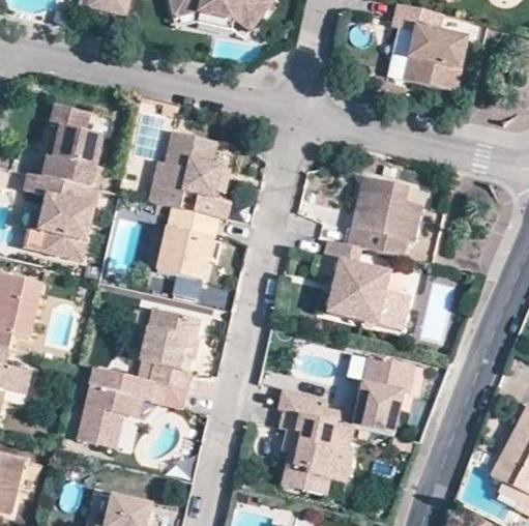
[(96,0),(96,3),(126,10),(128,0),(96,0)]
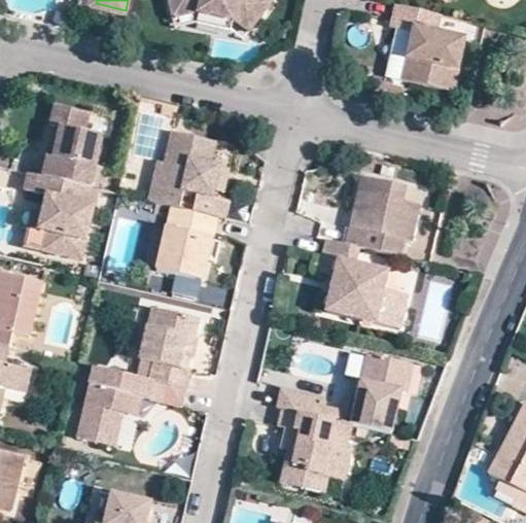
[(174,0),(180,15),(197,10),(238,20),(245,25),(253,29),(275,0),(174,0)]
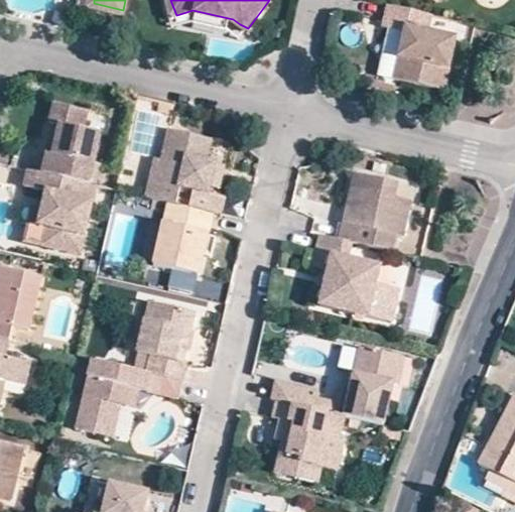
[(431,12),(388,2),(382,23),(403,29),(392,74),(442,87),(456,35),(427,27),(431,12)]
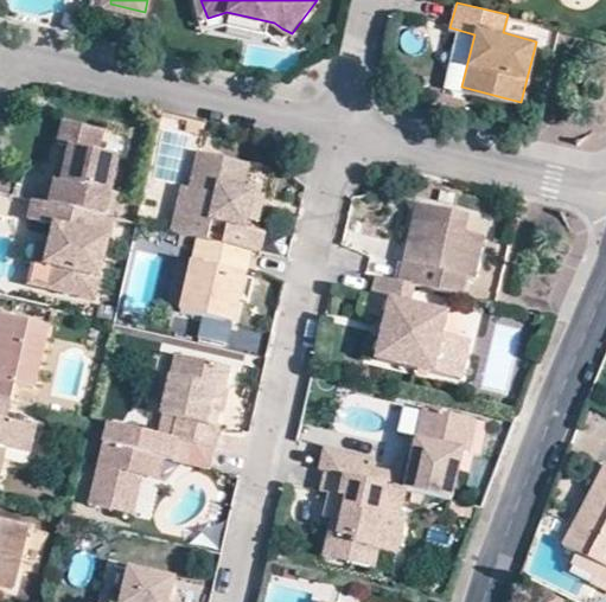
[(274,23),(227,12),(224,23),(270,34),(274,23)]
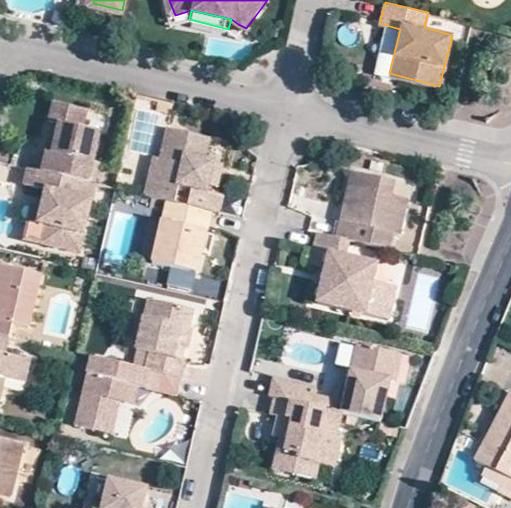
[(58,120),(55,135),(51,149),(44,148),(40,167),(94,180),(99,160),(93,159),(99,129),(82,124),(85,107),(52,100),(48,118),(58,120)]
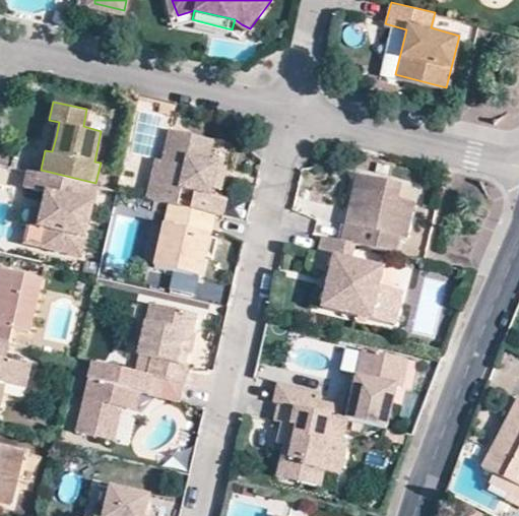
[(202,167),(203,159),(208,140),(164,129),(156,159),(149,158),(141,194),(172,201),(215,211),(219,212),(222,195),(207,191),(208,186),(211,169),(202,167)]
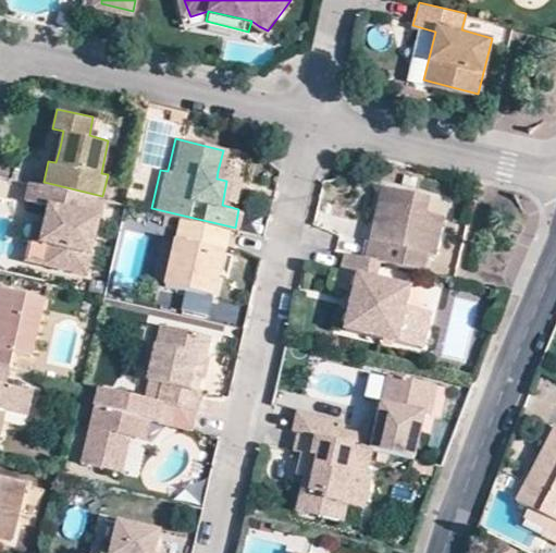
[(52,145),(48,161),(56,162),(60,147),(52,145)]
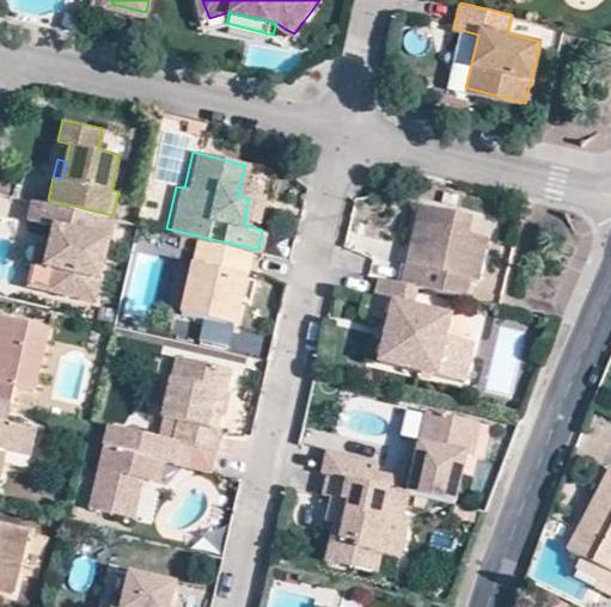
[(261,194),(239,188),(238,196),(249,198),(245,219),(256,220),(261,194)]
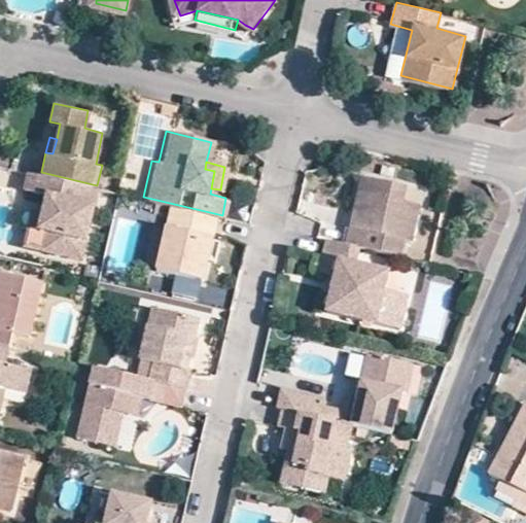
[(41,172),(28,169),(25,186),(45,192),(53,194),(48,209),(42,207),(40,206),(35,225),(46,229),(42,247),(81,255),(90,219),(83,218),(86,203),(93,204),(97,185),(41,172)]
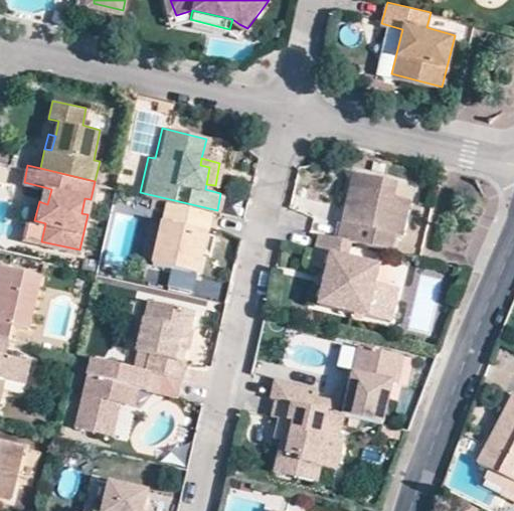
[(351,171),(344,206),(353,208),(350,222),(341,219),(337,237),(350,240),(390,249),(393,234),(398,235),(402,215),(387,211),(392,193),(394,180),(351,171)]
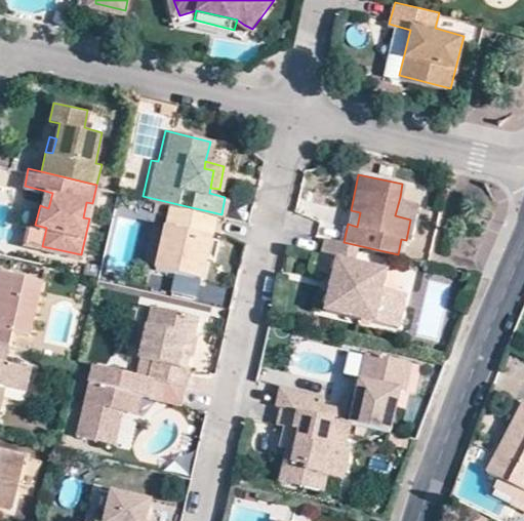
[(45,191),(42,206),(48,208),(52,193),(45,191)]
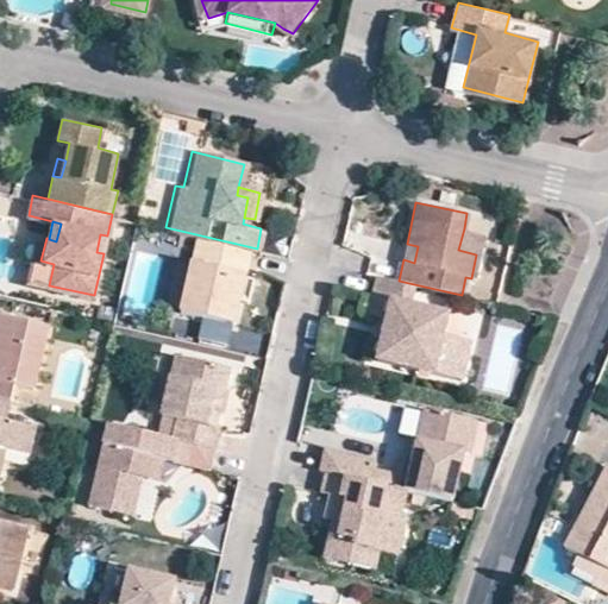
[(481,232),(464,228),(458,250),(476,255),(481,232)]
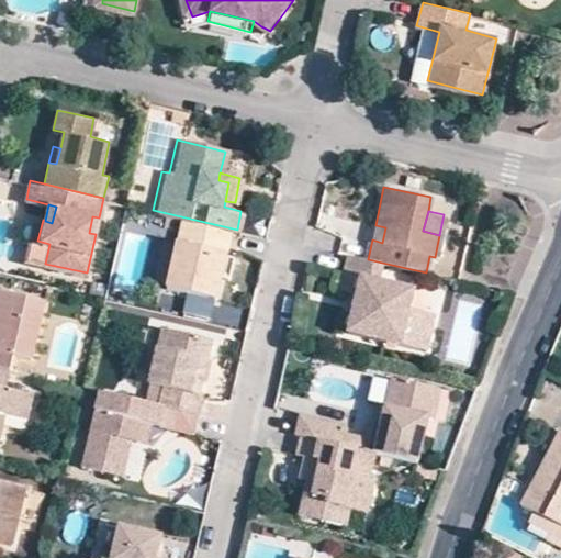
[(96,234),(99,218),(92,216),(89,233),(96,234)]
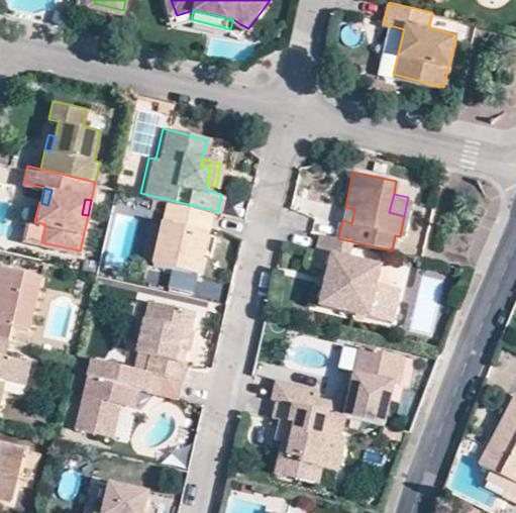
[(34,221),(39,202),(27,200),(23,218),(34,221)]
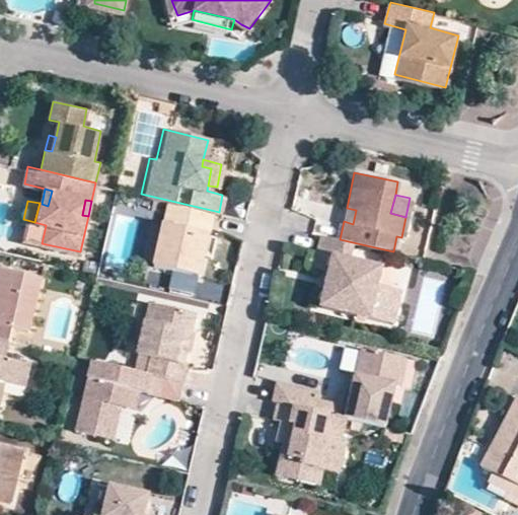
[(215,211),(171,201),(156,265),(200,275),(204,255),(209,237),(215,211)]
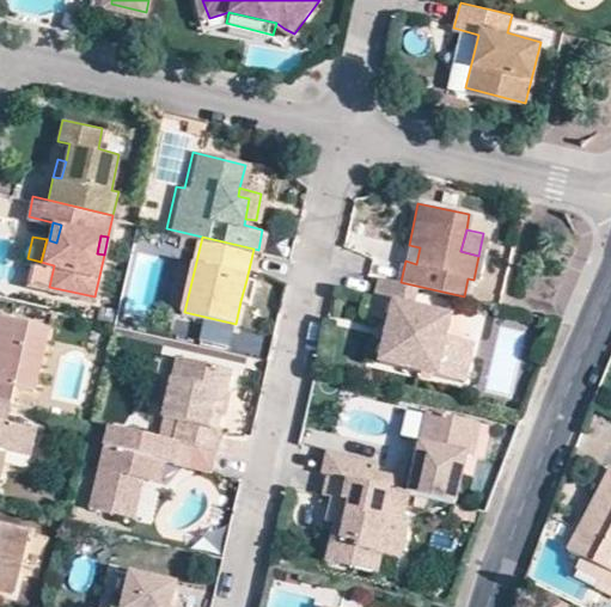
[(409,245),(405,261),(416,264),(420,247),(409,245)]
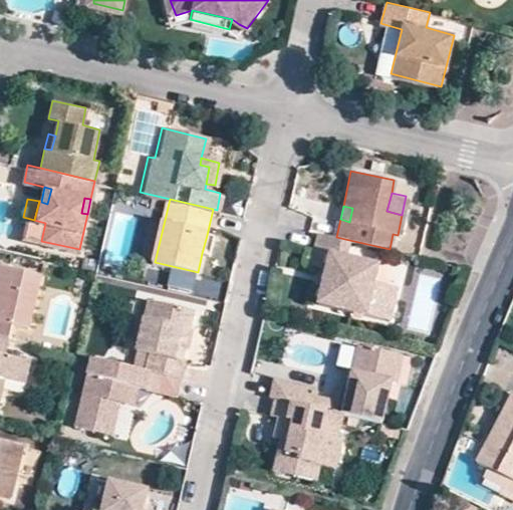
[(349,240),(336,237),(318,232),(311,263),(321,265),(325,266),(325,269),(330,270),(327,284),(321,284),(318,302),(381,316),(390,284),(374,280),(379,265),(345,256),(349,240)]
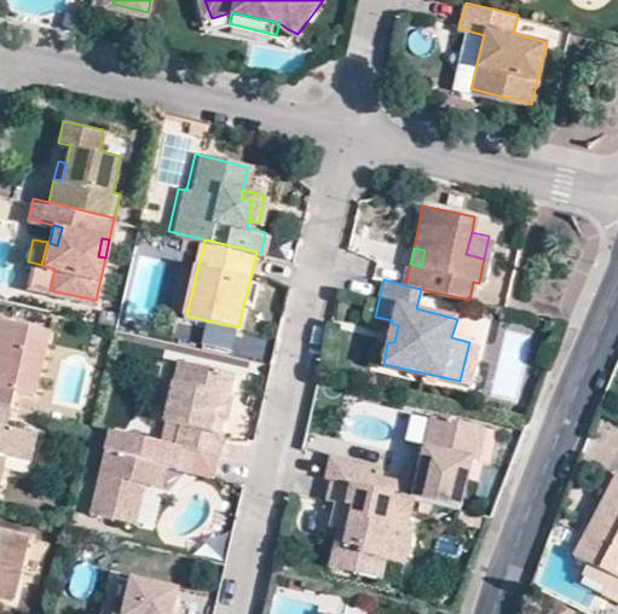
[(259,285),(249,283),(243,305),(254,306),(259,285)]
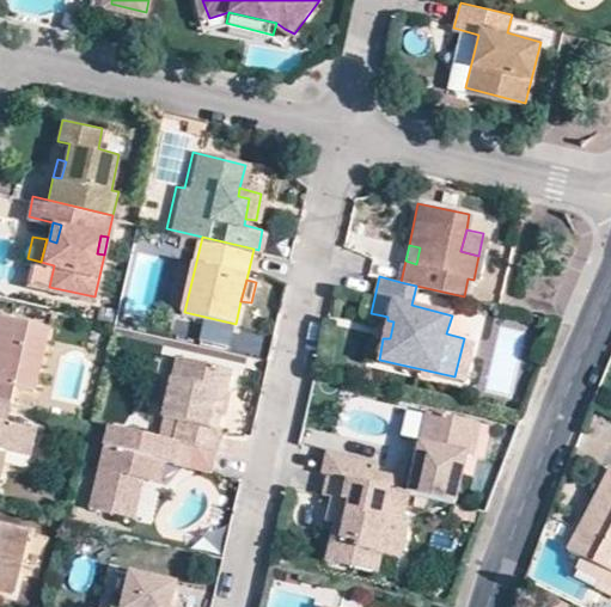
[(0,396),(11,399),(16,380),(35,384),(48,323),(1,312),(0,317),(0,396)]
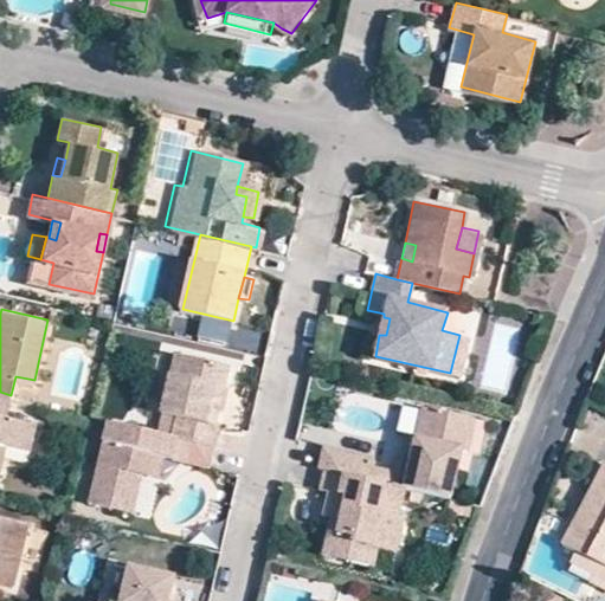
[(384,314),(379,312),(374,334),(379,335),(386,335),(390,318),(384,317),(384,314)]
